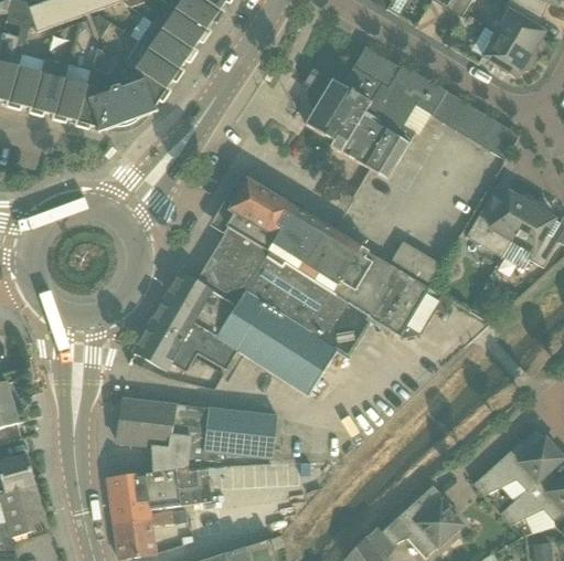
[(0,10),(9,13),(13,0),(0,0),(0,10)]
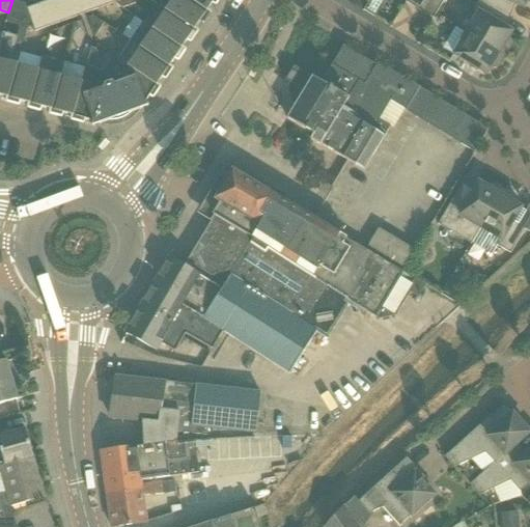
[(34,28),(47,23),(38,0),(26,5),(34,28)]
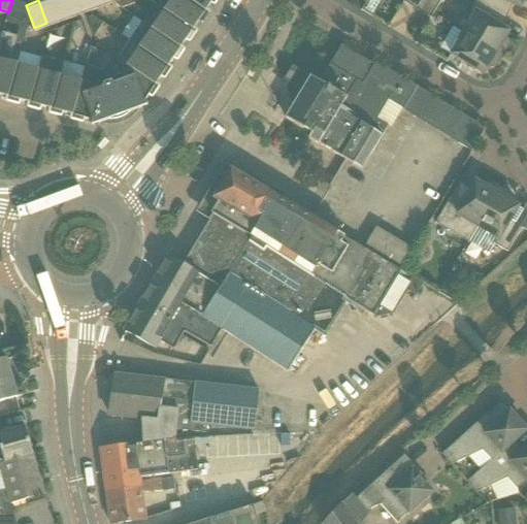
[(38,0),(46,23),(58,19),(51,0),(38,0)]
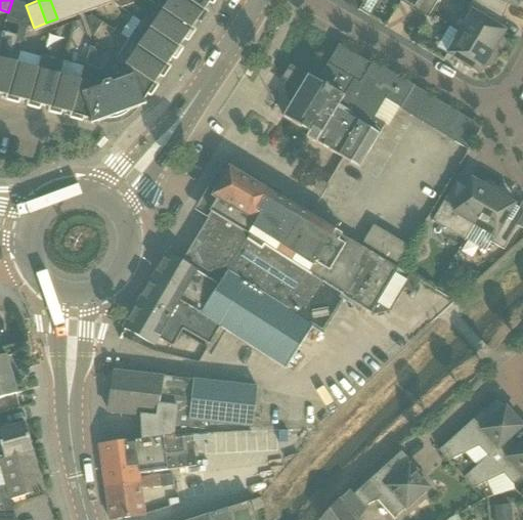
[(50,0),(57,18),(70,14),(64,0),(50,0)]
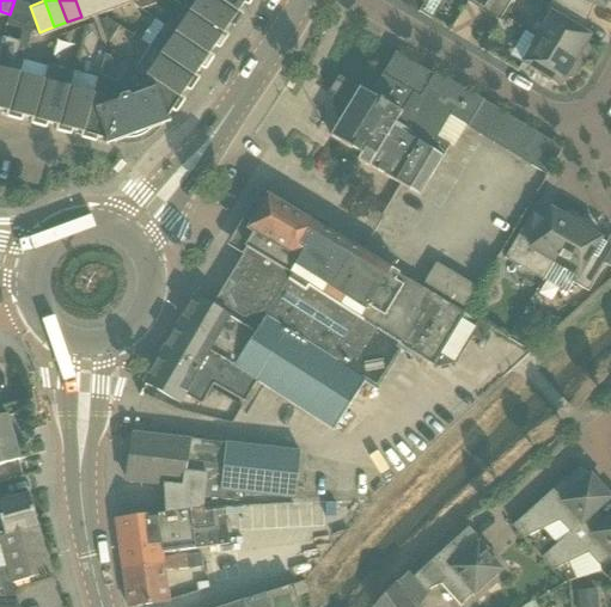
[(75,0),(81,17),(93,12),(89,0),(75,0)]
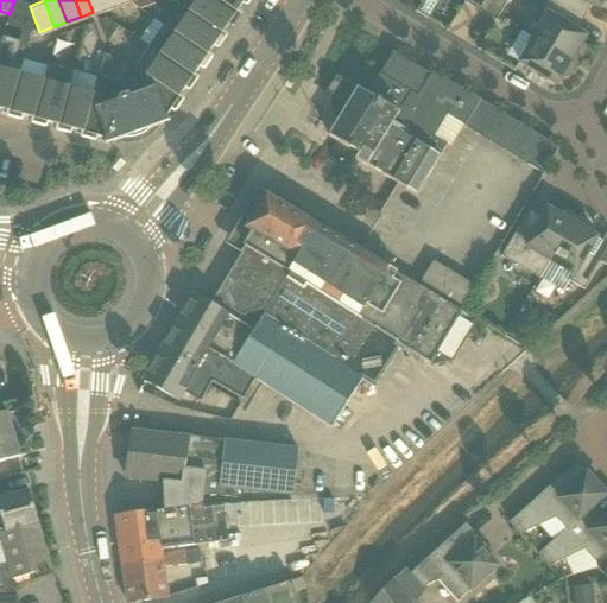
[(95,0),(99,11),(112,6),(109,0),(95,0)]
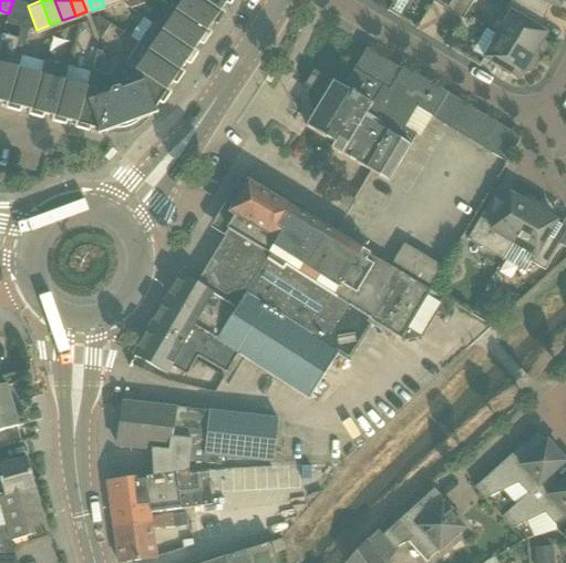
[(177,8),(212,31),(213,30),(209,28),(214,20),(218,22),(225,12),(207,0),(166,0),(172,3),(177,8)]
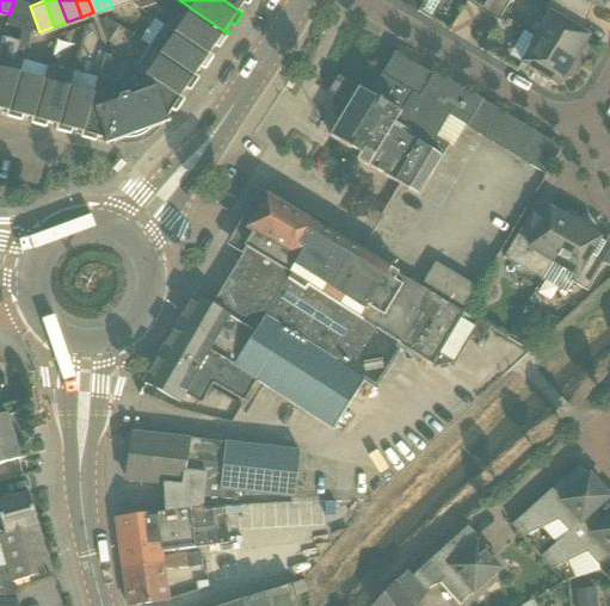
[(223,0),(242,13),(244,11),(240,8),(245,0),(248,4),(251,0),(223,0)]
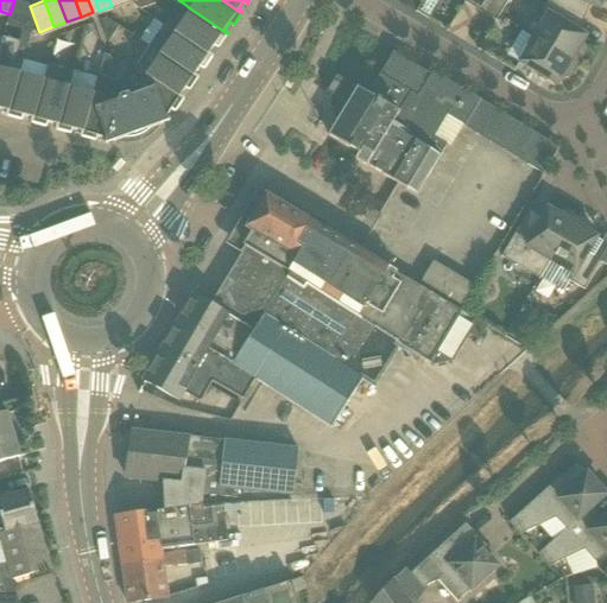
[(487,0),(482,8),(497,18),(507,0),(487,0)]
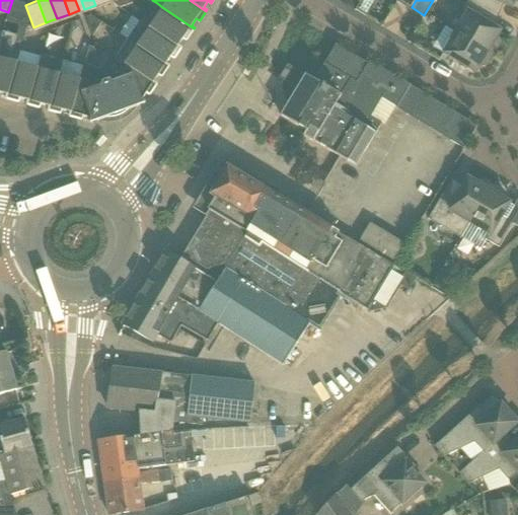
[(488,20),(494,10),(474,0),(466,0),(462,7),(468,10),(456,29),(496,53),(499,48),(500,44),(500,40),(499,35),(500,34),(498,33),(501,28),(488,20)]
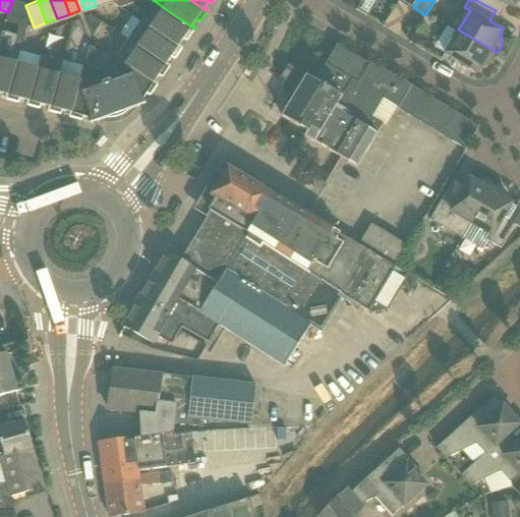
[(476,0),(496,10),(496,9),(500,0),(502,0),(515,5),(517,0),(519,0),(476,0)]
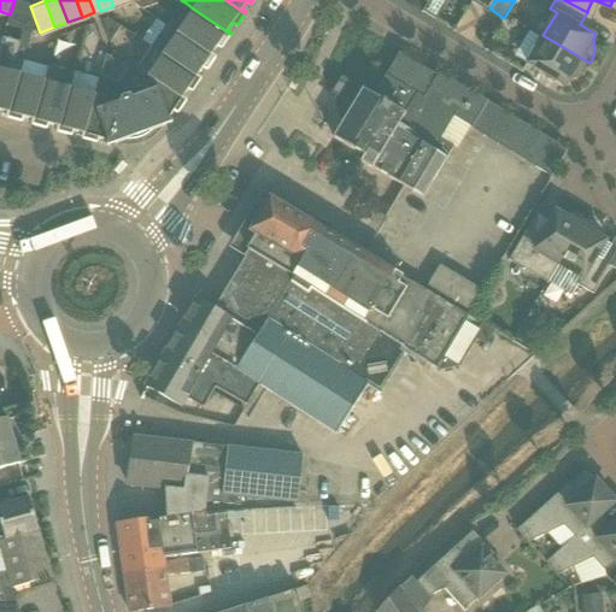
[(222,46),(230,34),(193,9),(179,29),(217,54),(213,52),(218,43),(222,46)]
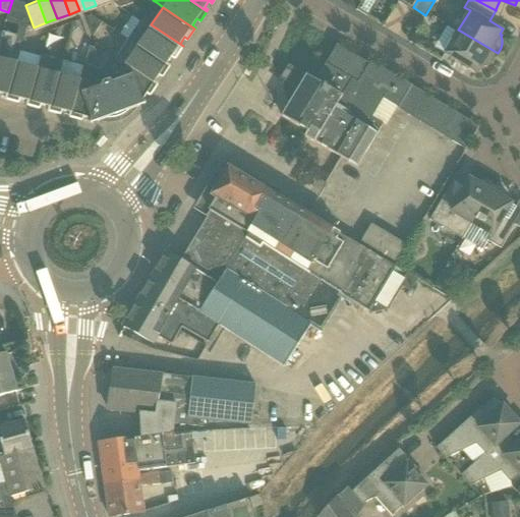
[(102,19),(92,12),(87,13),(93,32),(102,19)]
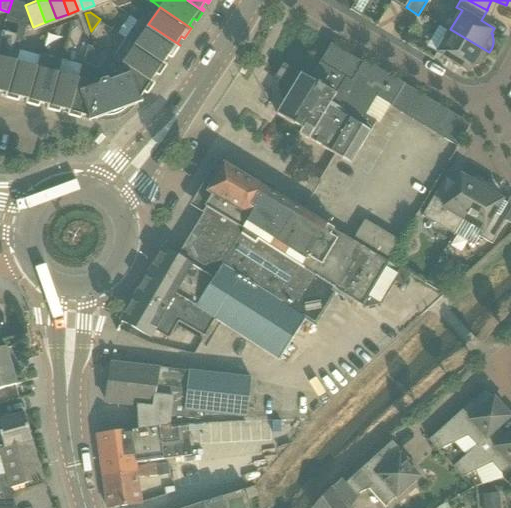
[(127,35),(126,36),(167,64),(168,63),(165,60),(169,54),(172,56),(180,45),(148,24),(147,26),(136,18),(126,34),(127,35)]
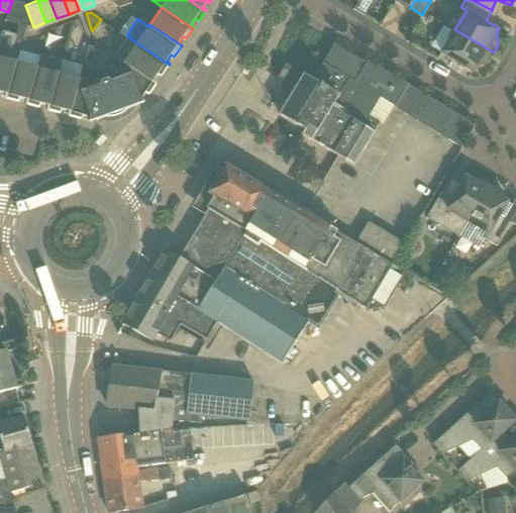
[(490,59),(494,53),(454,29),(442,50),(459,61),(458,63),(460,64),(461,62),(475,70),(478,65),(480,66),(480,65),(484,64),(488,62),(490,59)]
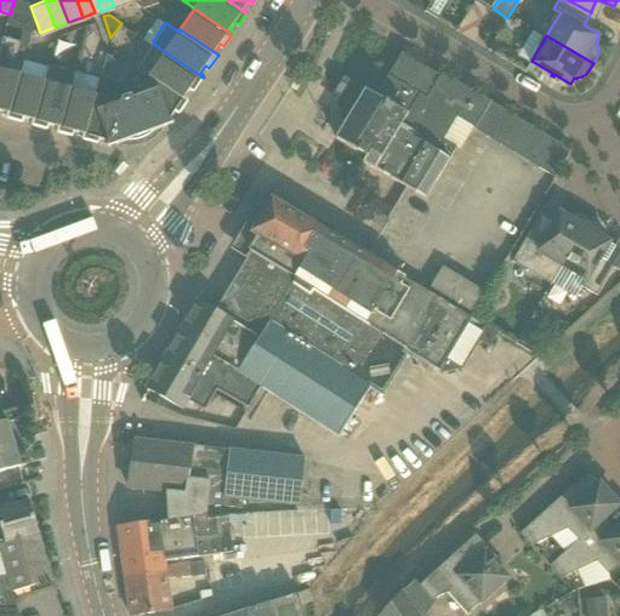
[(1,46),(0,45),(0,108),(9,110),(20,72),(12,69),(20,40),(4,36),(1,46)]
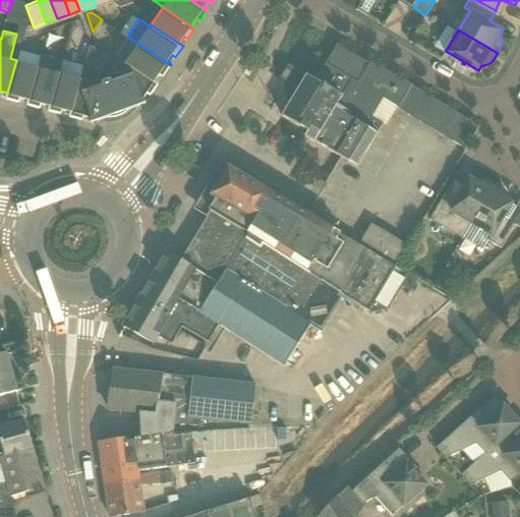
[(170,65),(128,37),(117,54),(125,61),(158,83),(159,81),(156,79),(160,73),(163,75),(170,65)]
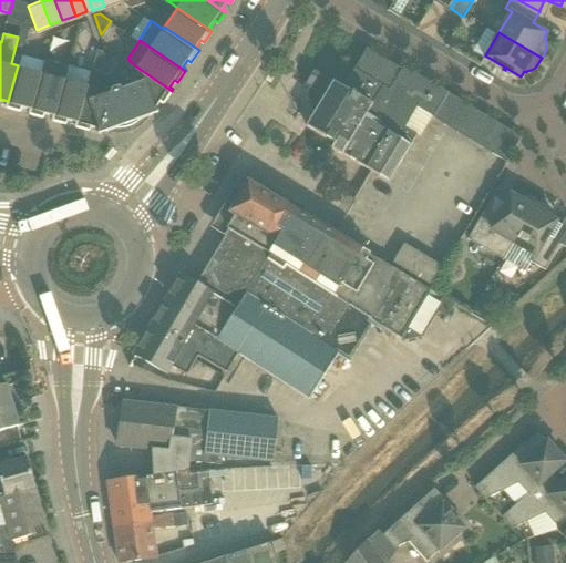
[(418,104),(433,113),(446,90),(404,63),(402,67),(368,45),(345,85),(315,68),(306,82),(312,86),(310,90),(314,105),(317,106),(307,123),(336,141),(332,146),(343,153),(343,152),(390,180),(419,132),(405,123),(418,104)]
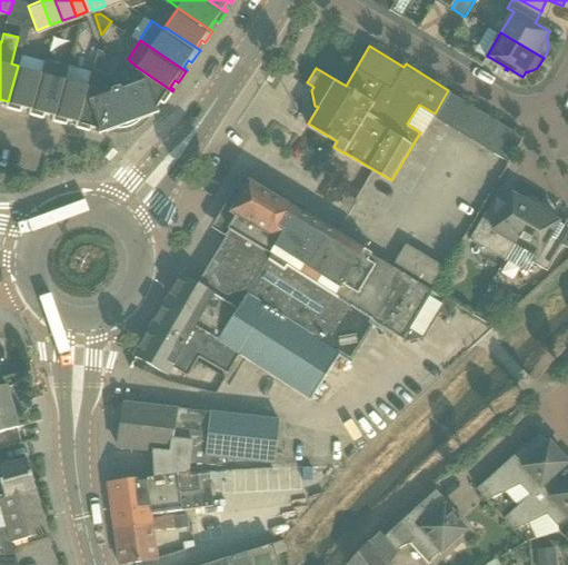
[(98,48),(92,68),(112,73),(103,49),(98,48)]
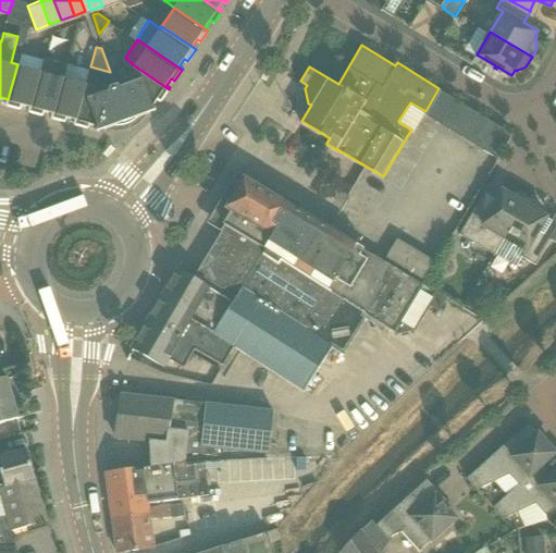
[(40,70),(31,106),(29,110),(44,114),(45,110),(53,112),(68,61),(45,54),(42,61),(40,70)]
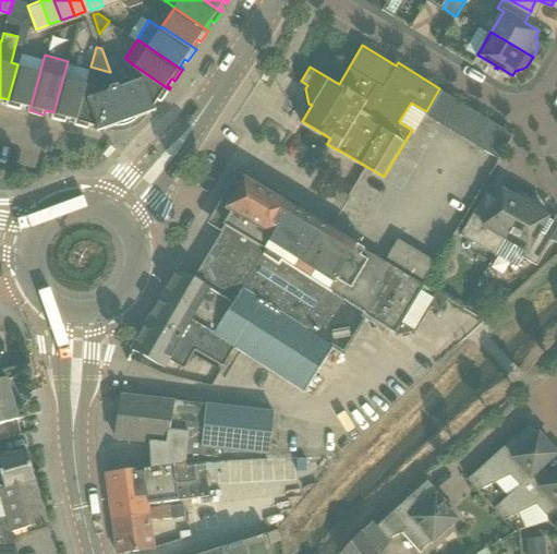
[(68,61),(53,112),(52,117),(67,120),(68,116),(75,119),(86,83),(91,68),(68,61)]
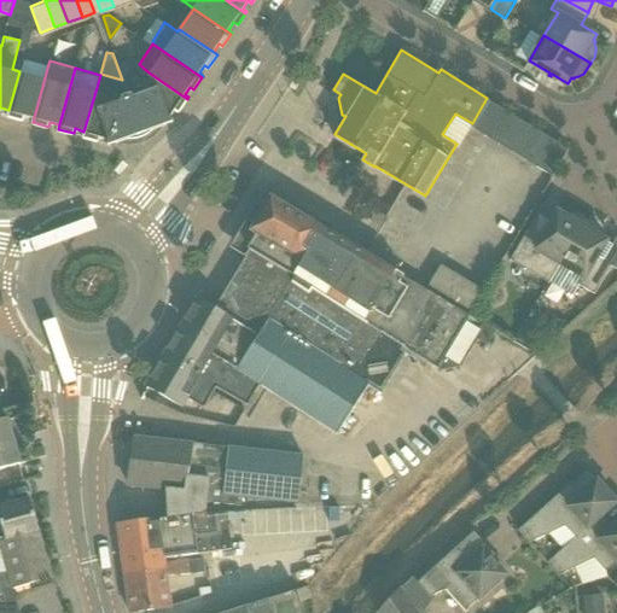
[(34,117),(45,77),(23,71),(19,71),(9,110),(7,115),(23,120),(24,115),(34,117)]
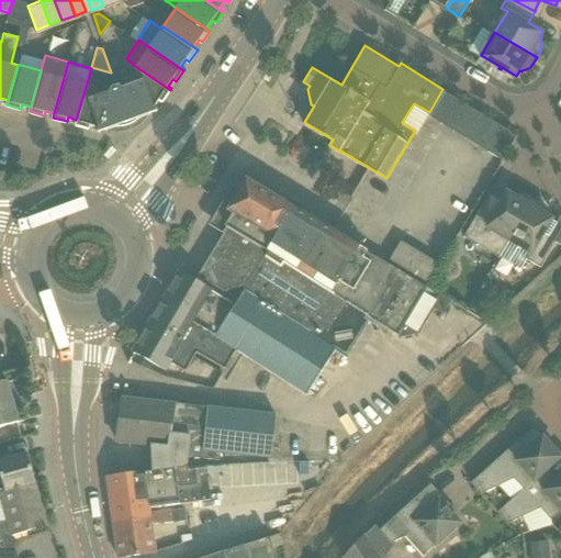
[(122,87),(153,108),(157,110),(158,108),(155,105),(159,99),(163,101),(170,90),(135,66),(122,87)]
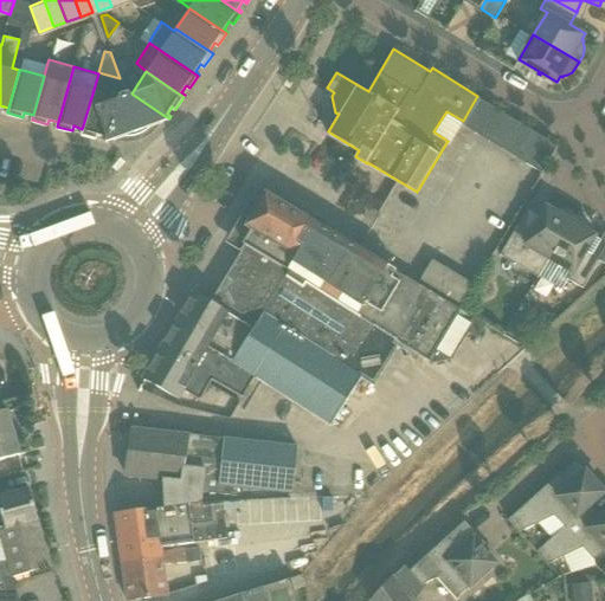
[(94,90),(82,129),(81,133),(96,137),(97,133),(107,135),(118,97),(94,90)]
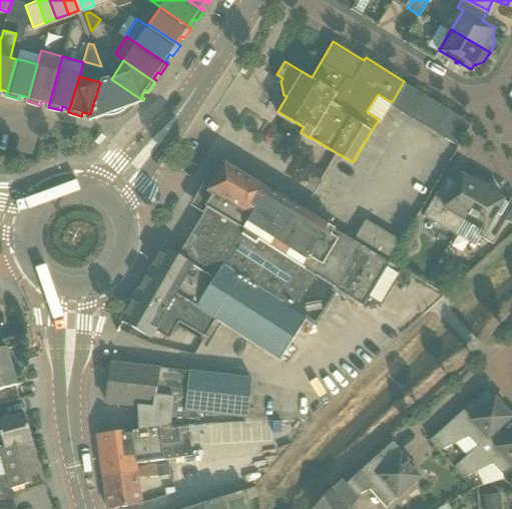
[(128,106),(136,103),(139,98),(111,79),(107,76),(101,78),(100,82),(90,114),(89,118),(91,119),(92,115),(98,116),(106,114),(111,114),(115,113),(120,111),(128,106)]
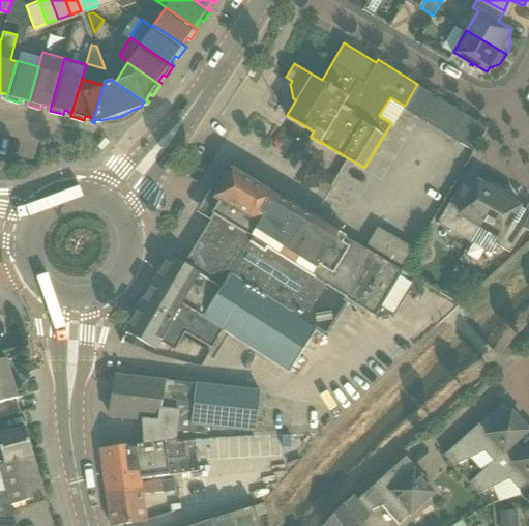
[(461,141),(474,149),(476,145),(479,141),(488,126),(483,123),(474,118),(461,141)]
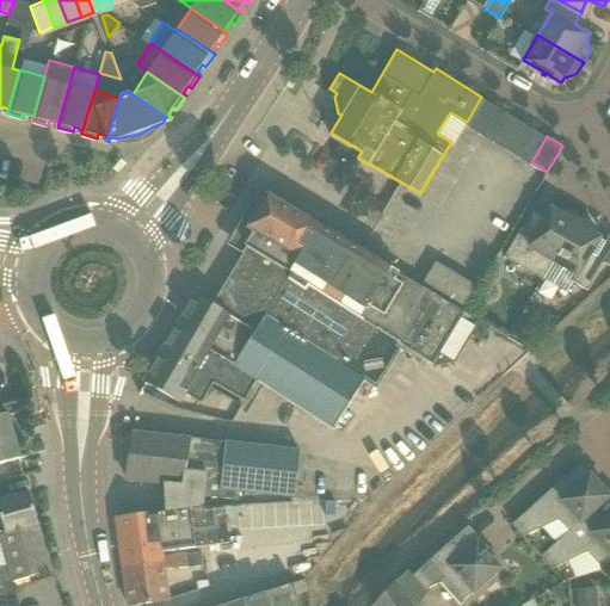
[(240,239),(257,248),(293,272),(290,277),(305,286),(308,282),(404,344),(404,342),(435,360),(463,309),(361,247),(269,191),(247,226),(248,227),(240,239)]
